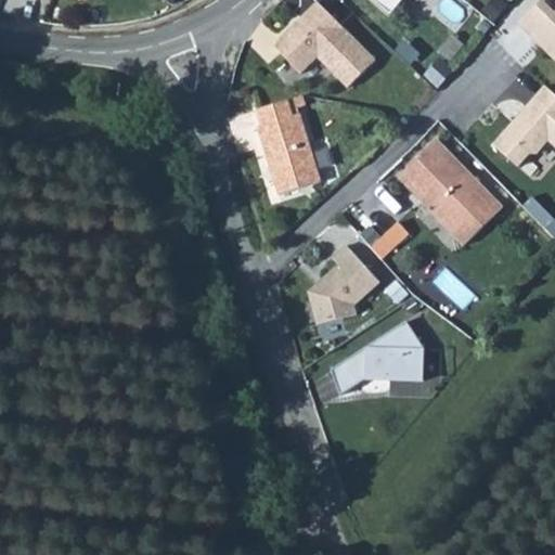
[(505,0),(487,0),(478,12),(495,27),(513,5),(505,0)]
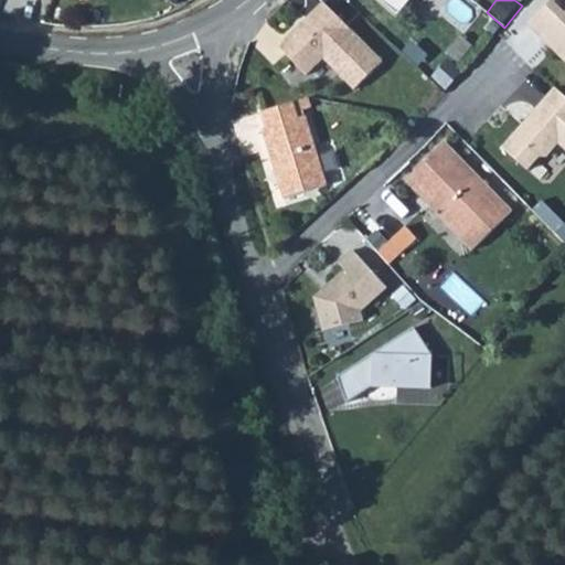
[(281,49),(280,50),(308,75),(324,57),(356,87),(383,59),(322,1),(288,39),(287,41),(289,43),(283,50),(281,49)]
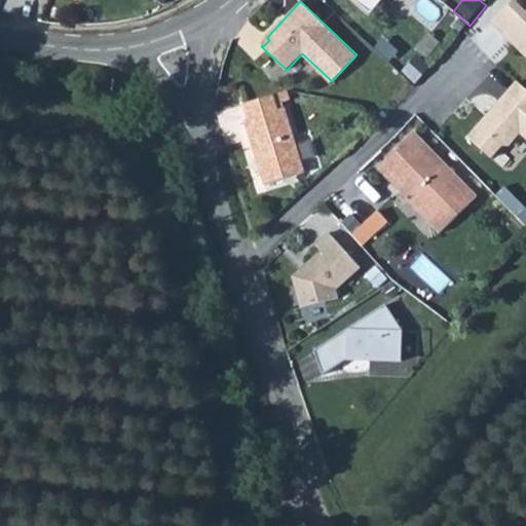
[(525,11),(515,1),(492,24),(505,37),(510,32),(519,41),(515,46),(525,58),(525,11)]
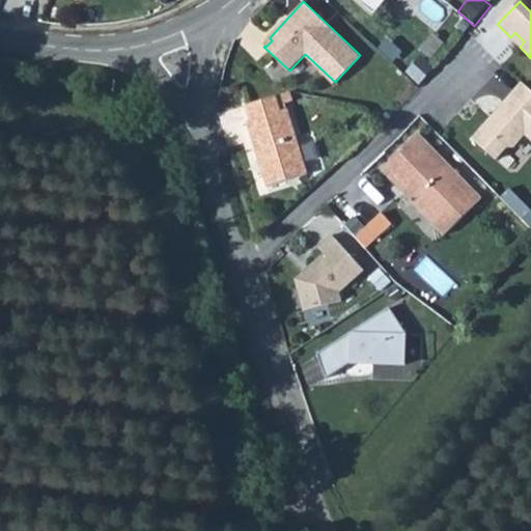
[(530,90),(522,83),(472,139),(496,161),(507,148),(513,148),(525,135),(530,140),(530,90)]
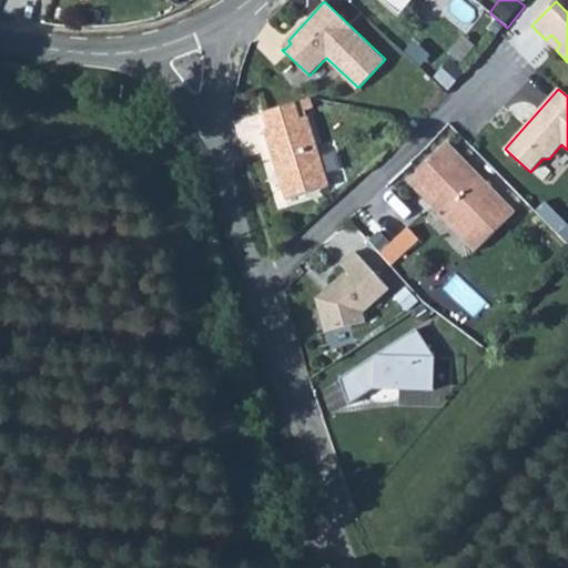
[(266,112),(263,113),(267,129),(264,130),(264,133),(284,195),(326,182),(306,118),(298,119),(294,103),(266,112)]
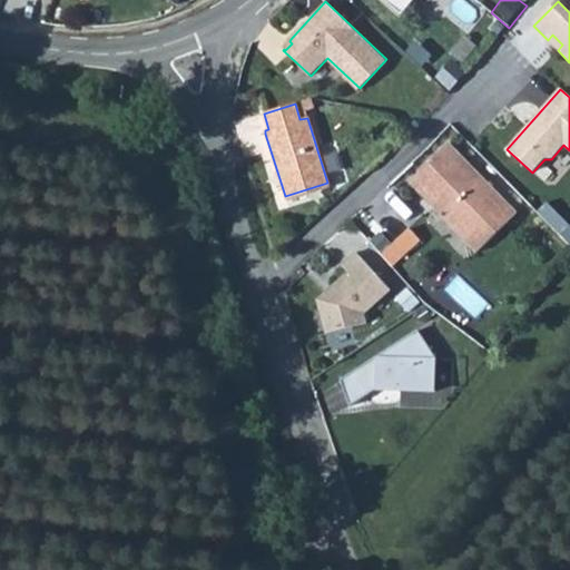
[(446,146),(409,183),(478,252),(516,214),(446,146)]
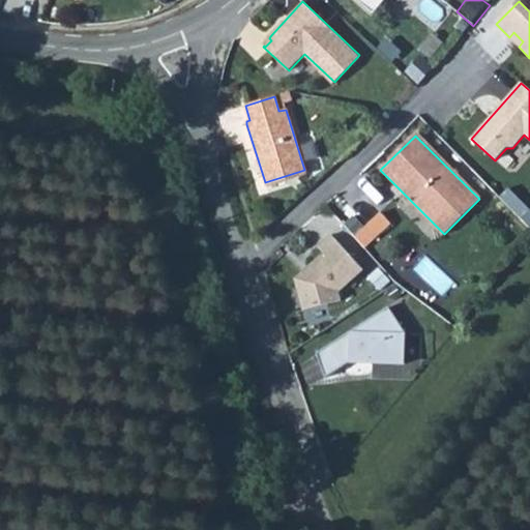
[(370,245),(392,218),(381,208),(358,236),(370,245)]
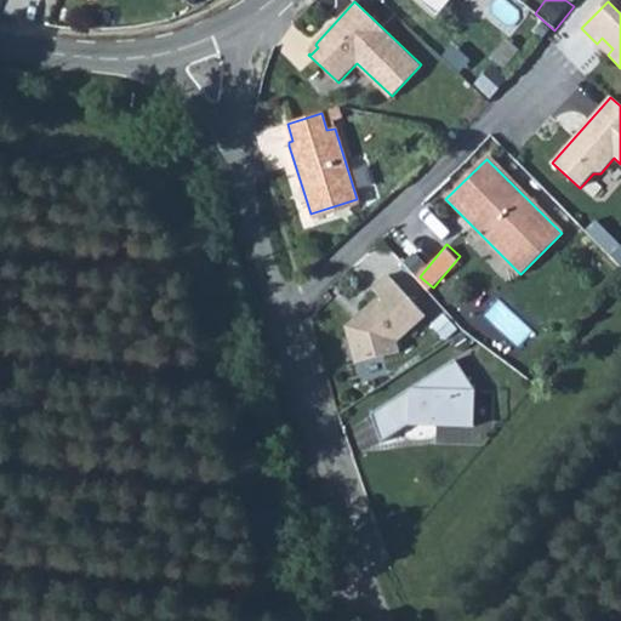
[(381,298),(345,328),(355,364),(400,353),(398,342),(426,317),(388,275),(372,290),(381,298)]
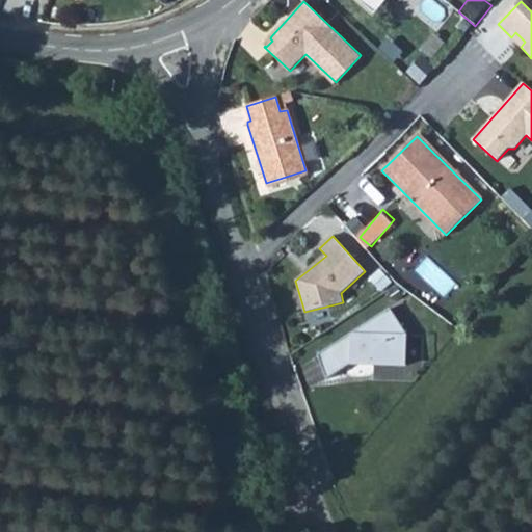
[(392,307),(320,354),(328,379),(353,364),(376,364),(376,361),(383,362),(386,364),(409,365),(410,335),(392,307)]
